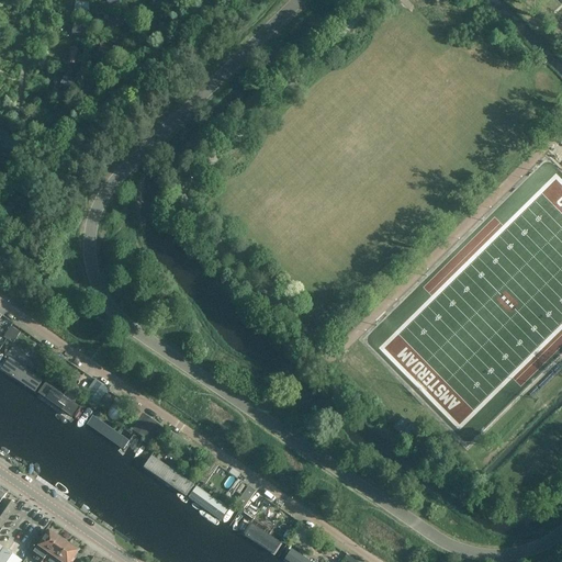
[(77,0),(75,12),(88,15),(90,2),(79,0),(77,0)]
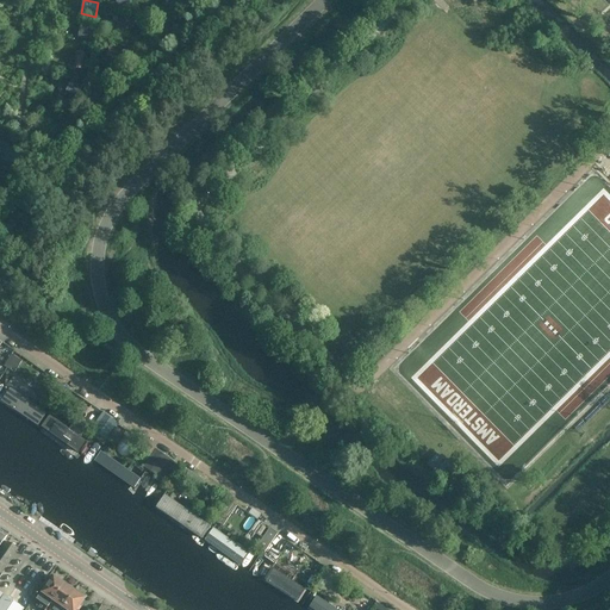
[(120,19),(118,26),(128,29),(129,20),(120,19)]
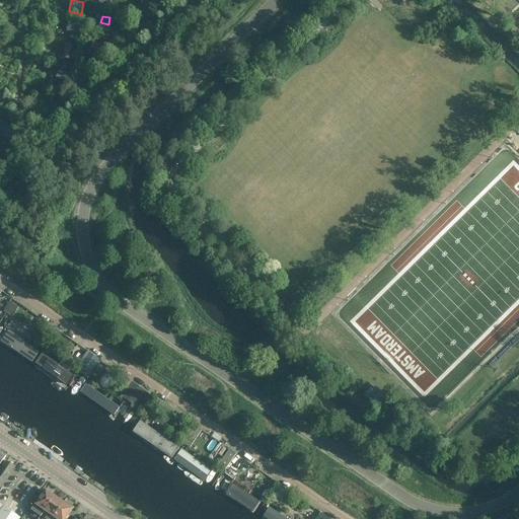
[(68,35),(80,38),(82,25),(70,23),(68,35)]
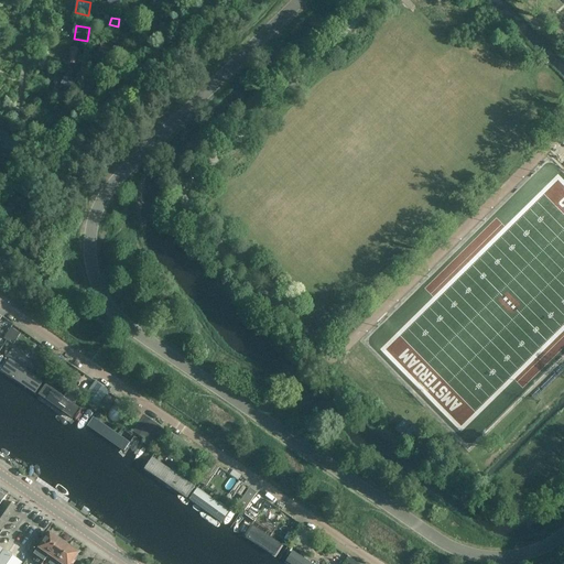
[(106,40),(93,40),(93,55),(106,55),(106,40)]
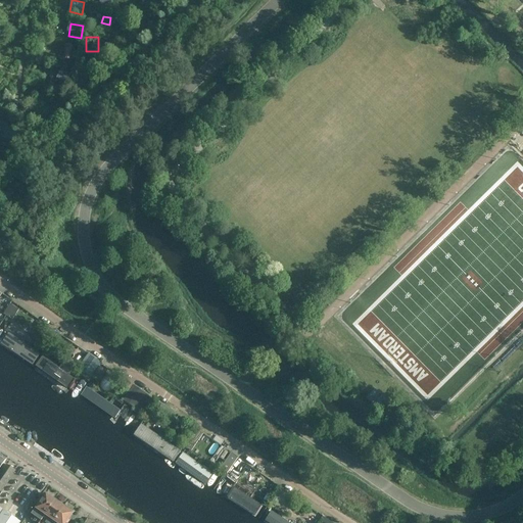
[(75,59),(74,43),(65,44),(66,59),(75,59)]
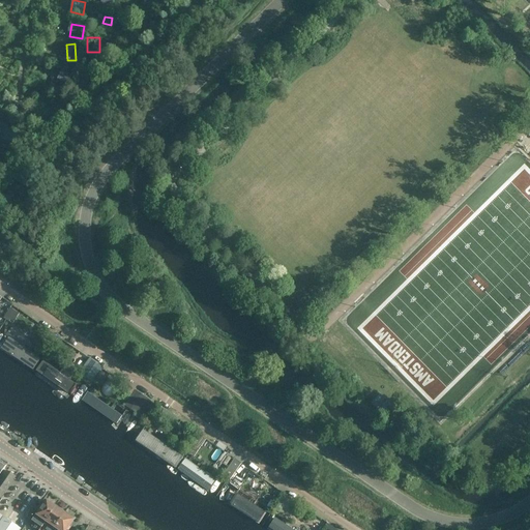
[(51,69),(51,84),(65,84),(65,69),(51,69)]
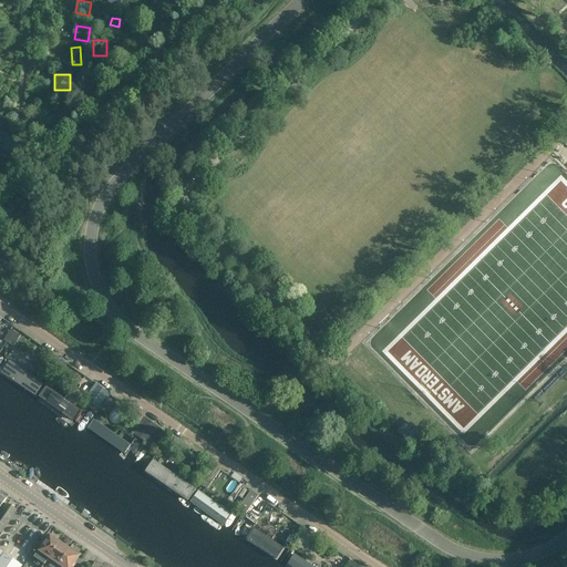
[(17,344),(21,332),(11,329),(7,340),(17,344)]
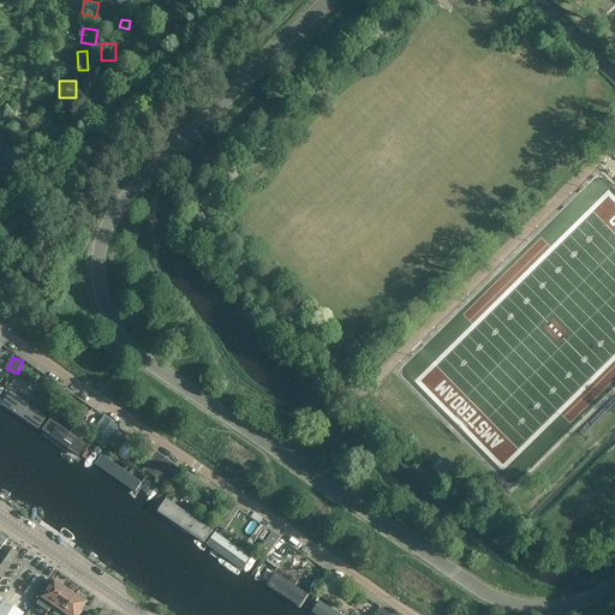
[(10,393),(3,405),(37,429),(46,418),(10,393)]
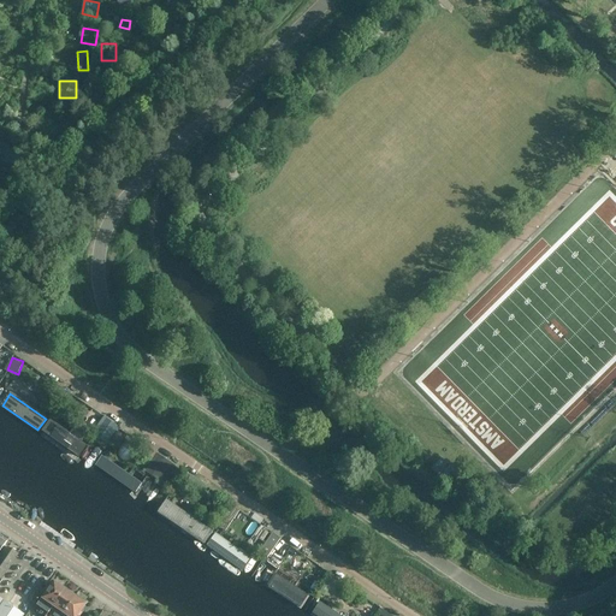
[(110,444),(120,431),(106,419),(95,433),(110,444)]
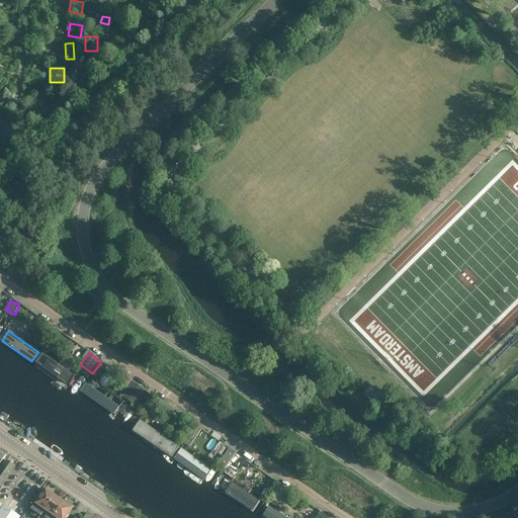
[(72,375),(49,357),(42,365),(65,383),(72,375)]
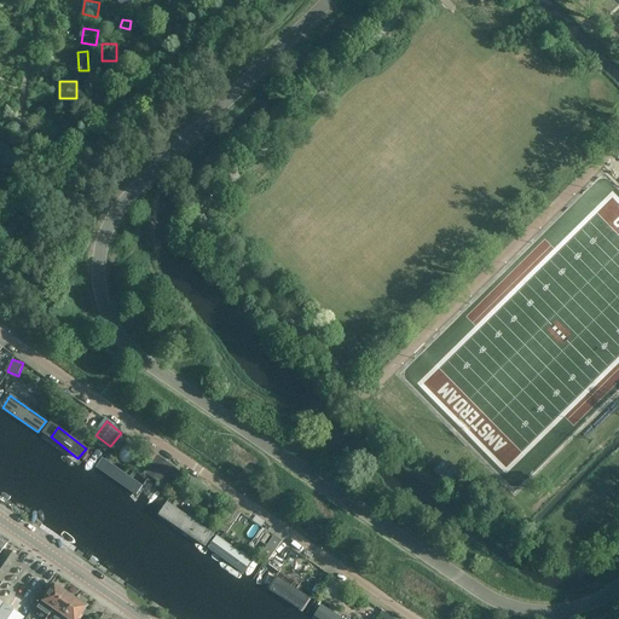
[(163,457),(151,475),(169,487),(181,469),(163,457)]
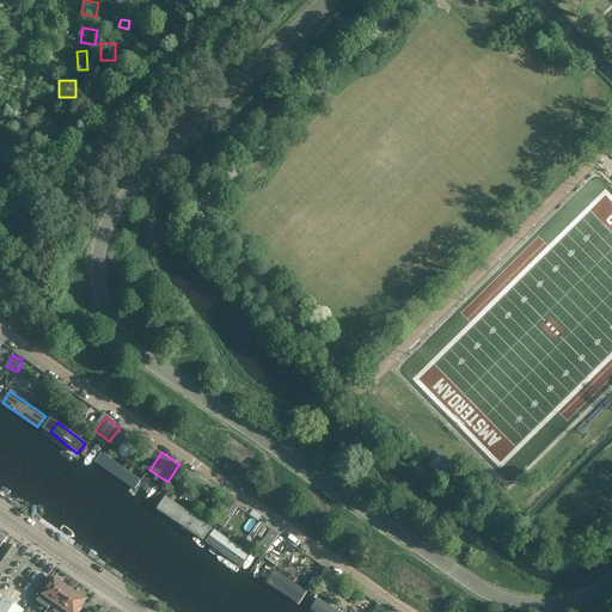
[(140,481),(101,454),(96,461),(135,489),(140,481)]
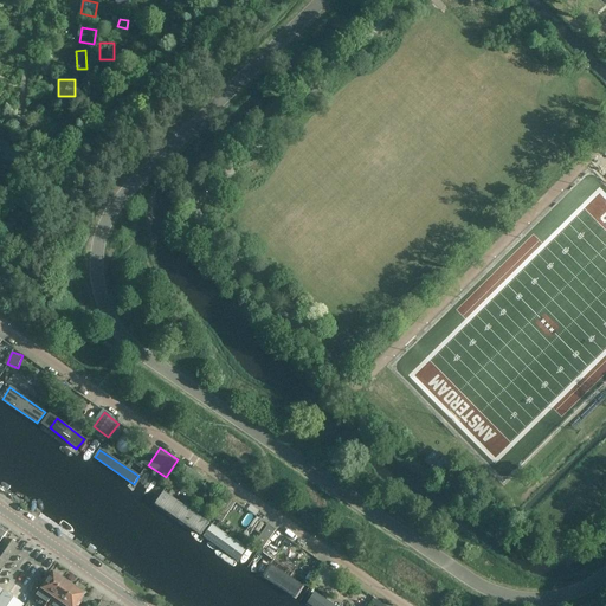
[(208,524),(163,492),(155,504),(200,535),(208,524)]
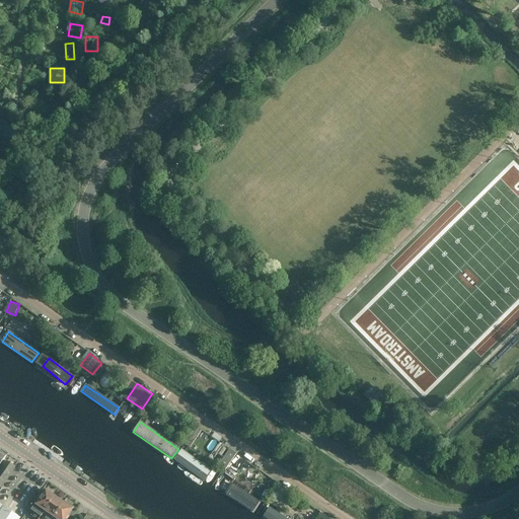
[(229,463),(236,453),(229,448),(222,458),(229,463)]
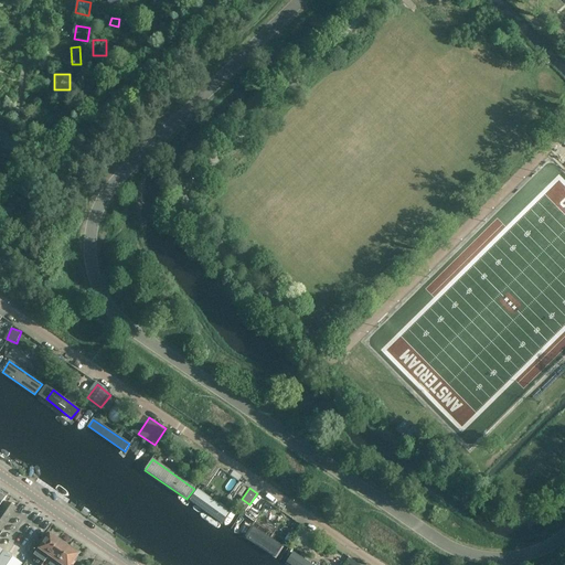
[(228,513),(198,490),(190,501),(221,523),(228,513)]
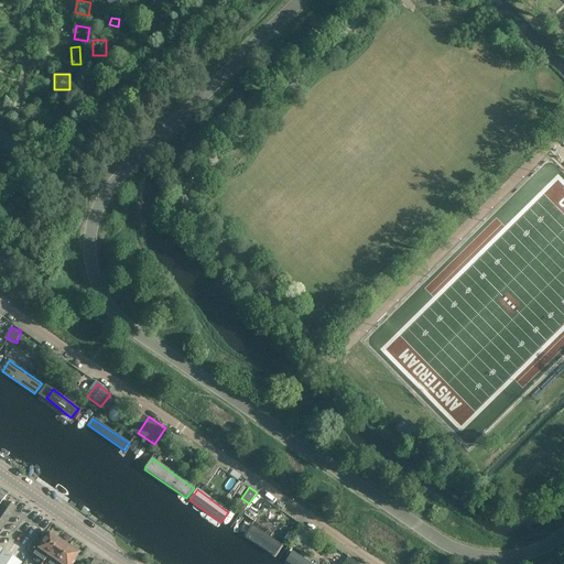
[(0,529),(1,530),(15,508),(7,502),(0,511),(0,529)]
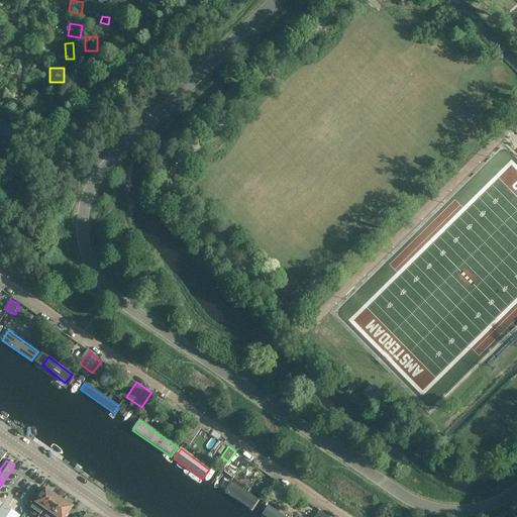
[(231,483),(225,493),(251,510),(259,500),(231,483)]
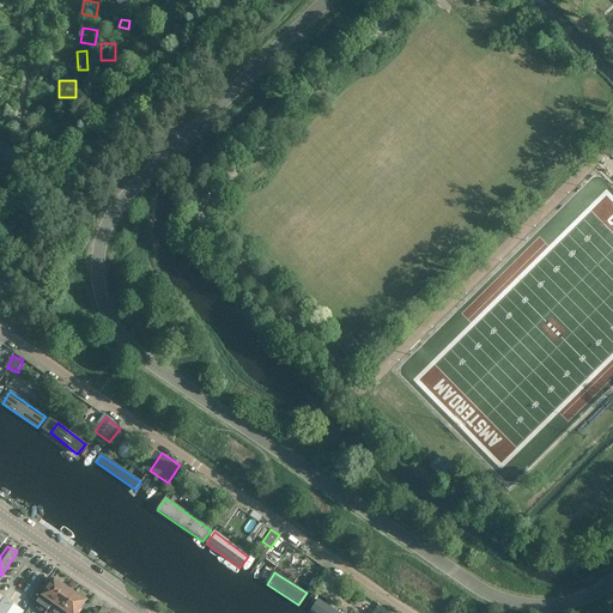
[(42,596),(43,598),(38,604),(48,611),(65,587),(54,580),(42,596)]
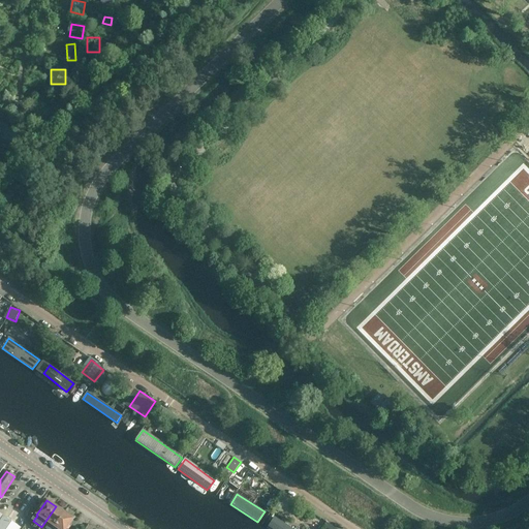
[(53,528),(64,512),(56,506),(41,527),(44,528),(53,528)]
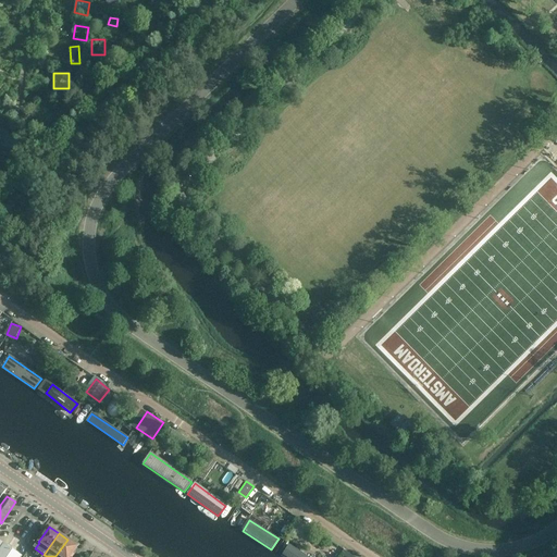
[(71,556),(77,547),(67,540),(56,556),(71,556)]
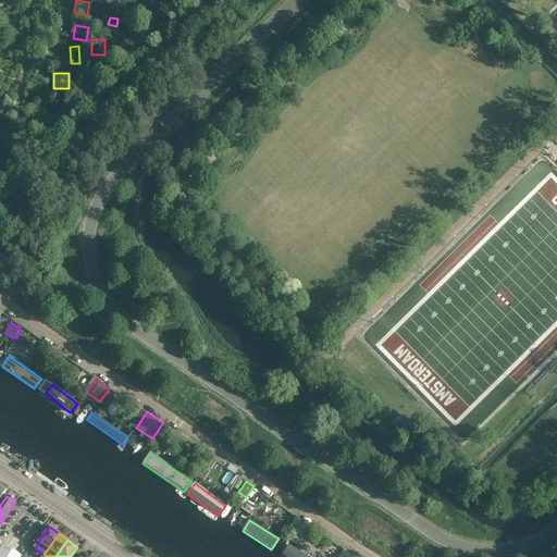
[(21,556),(22,556),(0,541),(0,556),(21,556)]
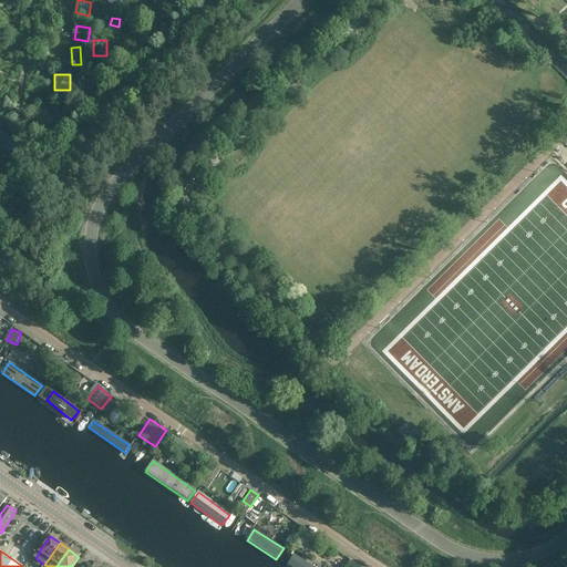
[(311,566),(294,555),(288,564),(291,566),(311,566)]
